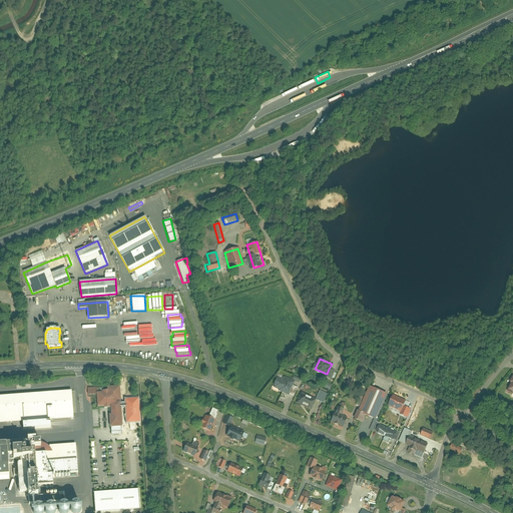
[(325,378),(331,381),(335,371),(329,369),(327,374),(325,378)]
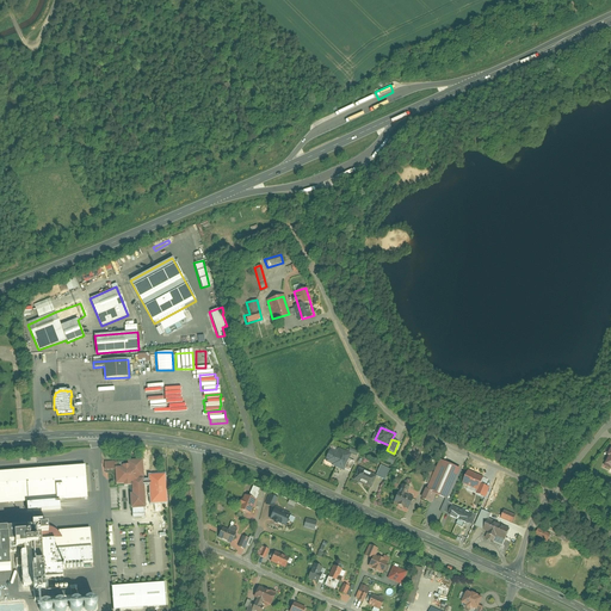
[(415,446),(411,455),(418,457),(421,450),(415,446)]
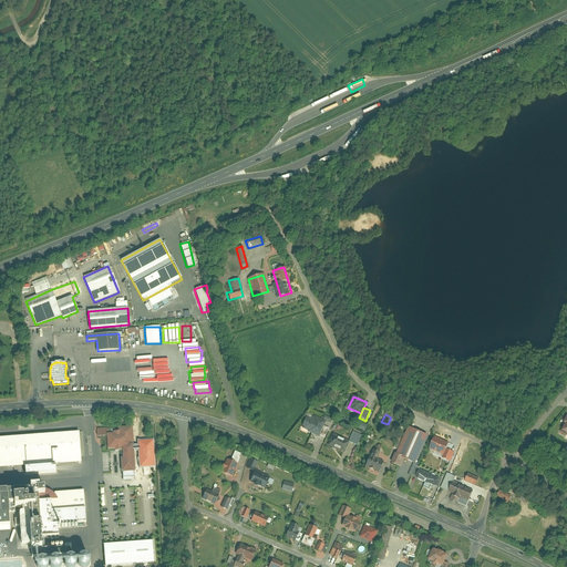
[(320,437),(327,421),(325,420),(316,416),(313,420),(307,416),(302,428),(309,431),(309,432),(320,437)]
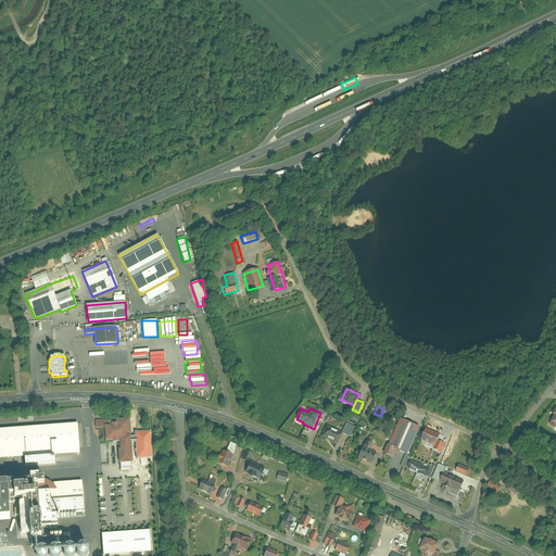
[(362,417),(353,414),(351,419),(359,422),(362,417)]
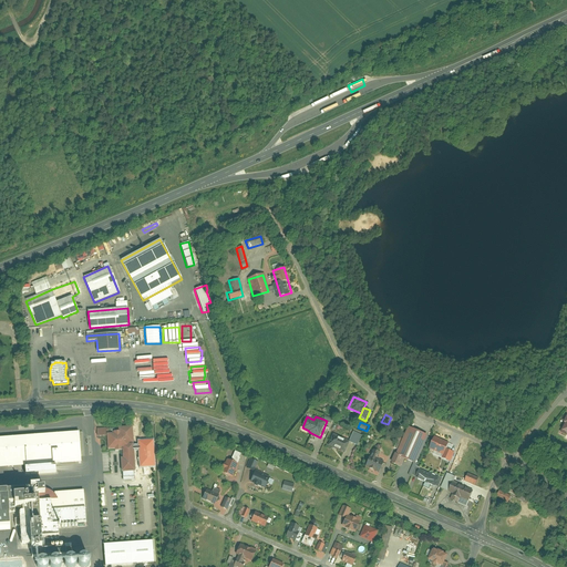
[(429,434),(410,426),(398,454),(405,457),(416,462),(429,434)]
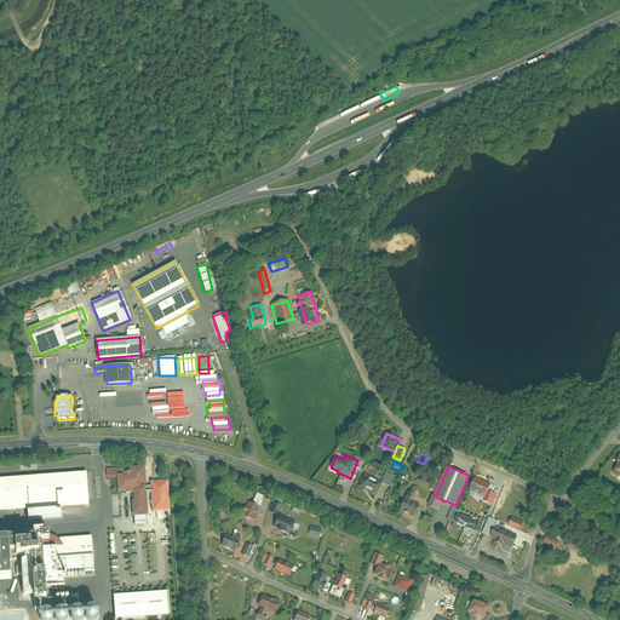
[(109,477),(109,480),(110,480),(112,480),(113,480),(115,481),(116,483),(116,484),(116,488),(119,488),(119,492),(126,492),(126,493),(132,493),(135,522),(147,522),(144,487),(141,487),(139,484),(144,484),(143,469),(109,470),(107,470),(107,478),(109,477)]
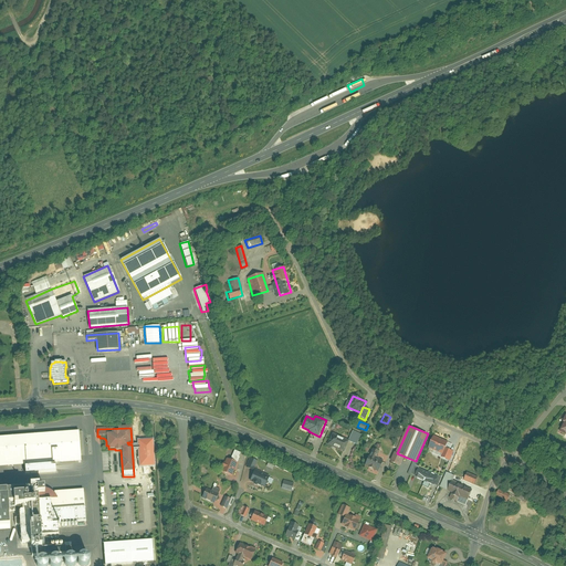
[(0,465),(24,463),(24,474),(54,471),(53,461),(80,459),(77,431),(0,437),(0,465)]
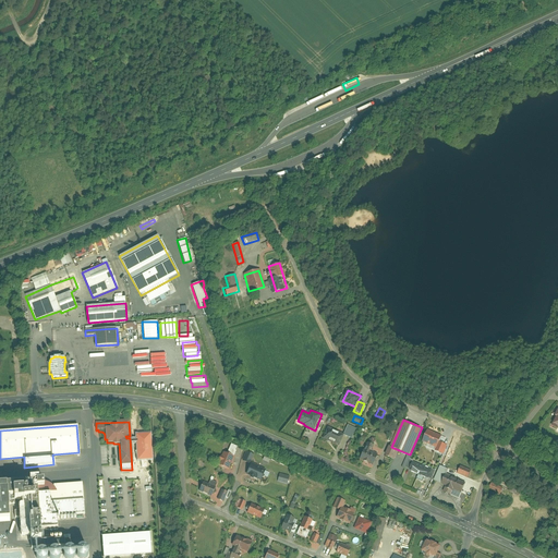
[(353,438),(356,428),(348,425),(344,434),(353,438)]
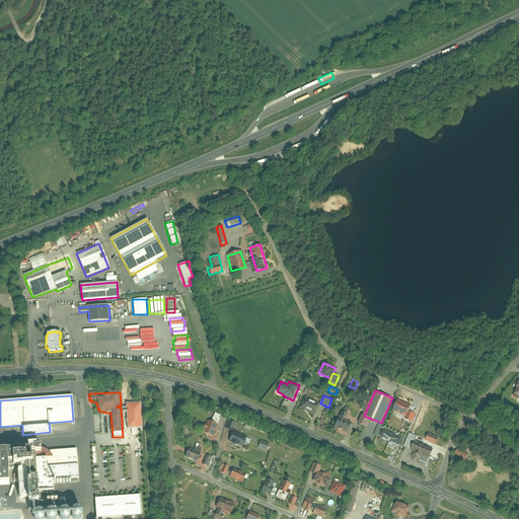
[(320,403),(305,397),(301,408),(315,414),(320,403)]
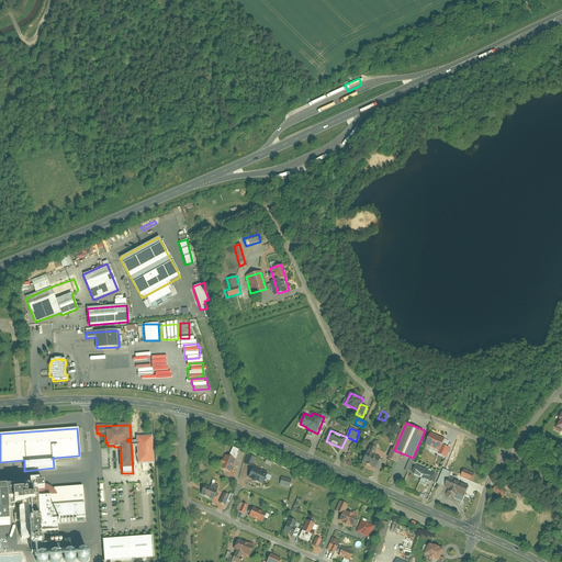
[(446,439),(431,433),(426,445),(440,450),(442,445),(446,439)]
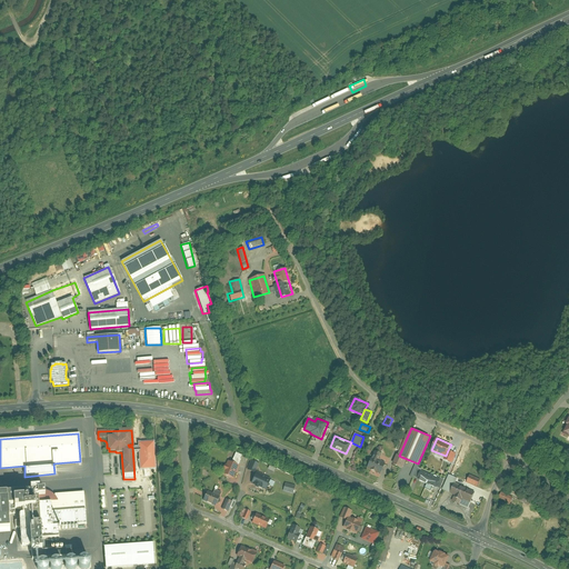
[(155,442),(139,443),(140,470),(156,469),(155,442)]
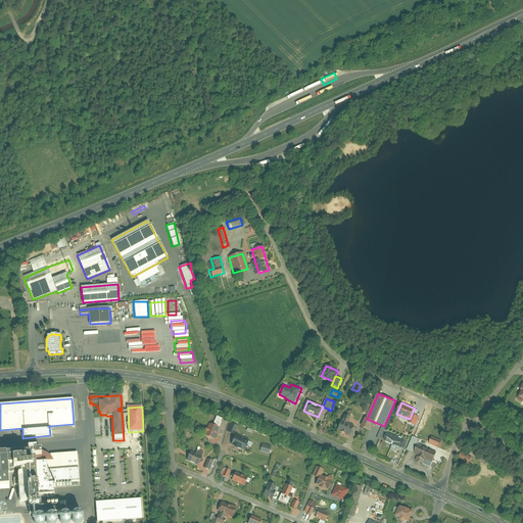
[(409,422),(417,426),(420,418),(412,414),(410,419),(409,422)]
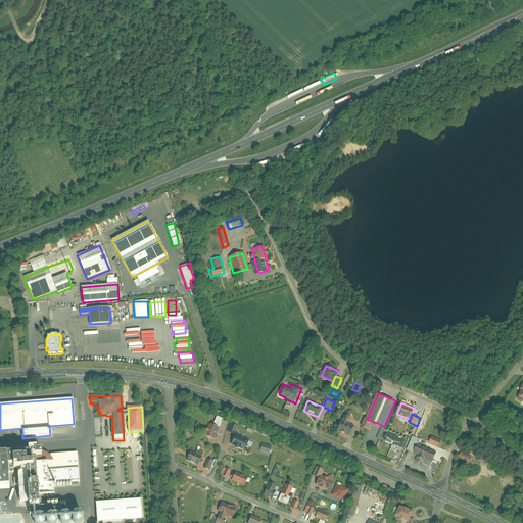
[(430,417),(425,415),(415,436),(427,441),(431,432),(425,429),(430,417)]
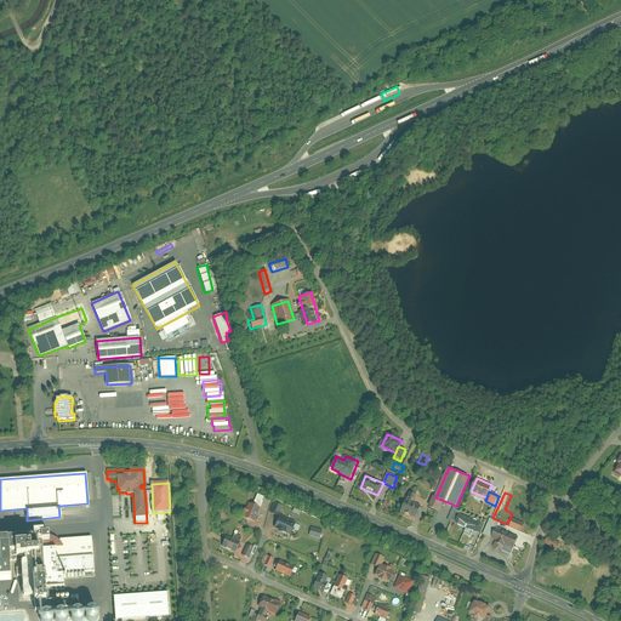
[(257,494),(254,505),(261,508),(266,496),(257,494)]
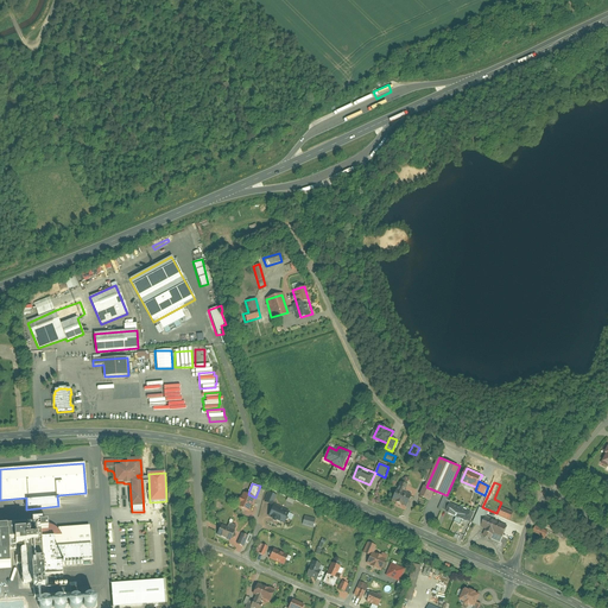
[(420,496),(430,501),(435,491),(426,487),(425,486),(420,496)]
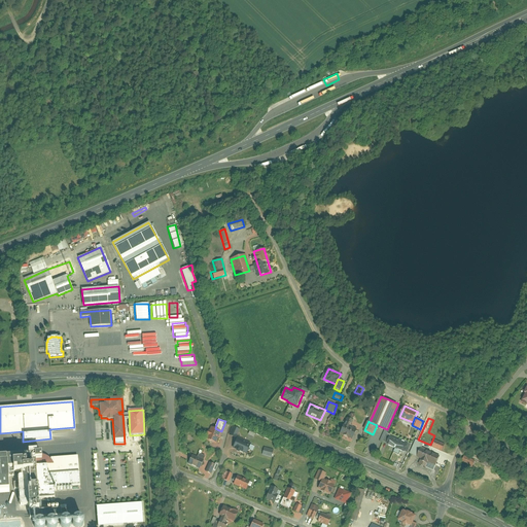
[(349,427),(344,424),(340,433),(352,440),(356,430),(349,427)]
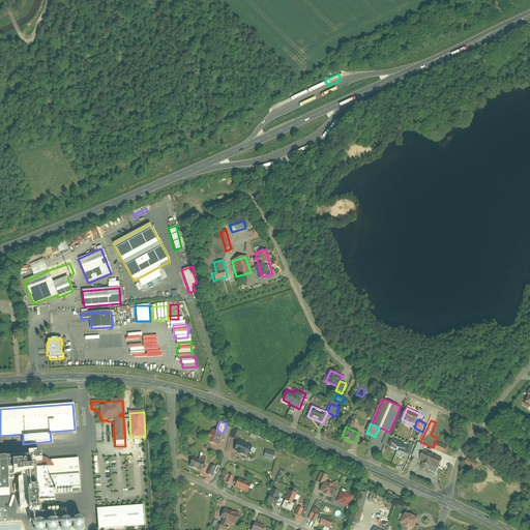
[(241,432),(235,429),(231,438),(237,441),(241,432)]
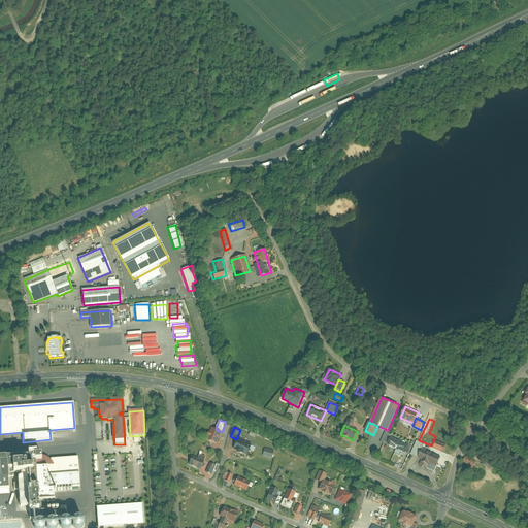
[(217,444),(222,432),(216,429),(211,428),(206,440),(217,444)]
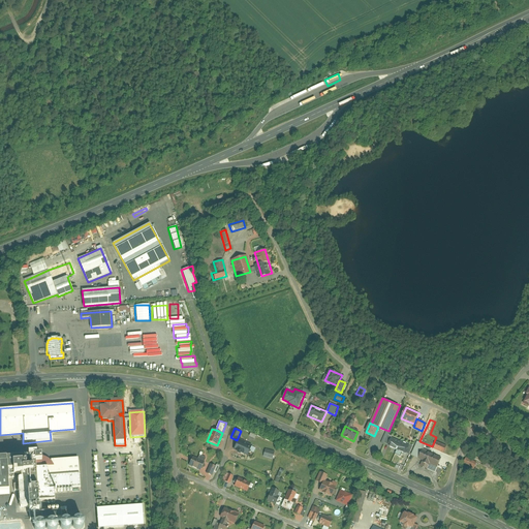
[(410,445),(392,437),(389,444),(389,445),(407,454),(407,453),(410,445)]
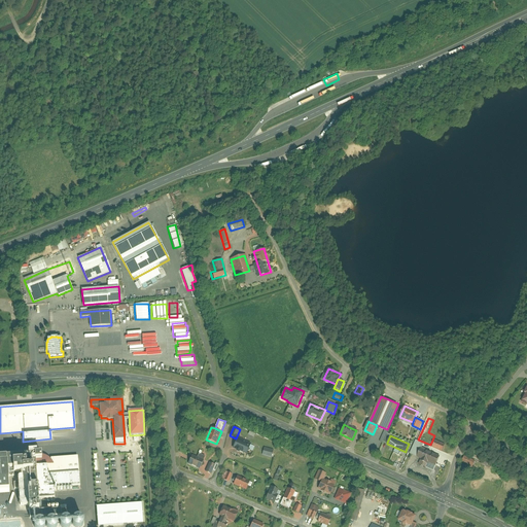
[(447,441),(437,436),(433,447),(443,451),(447,441)]
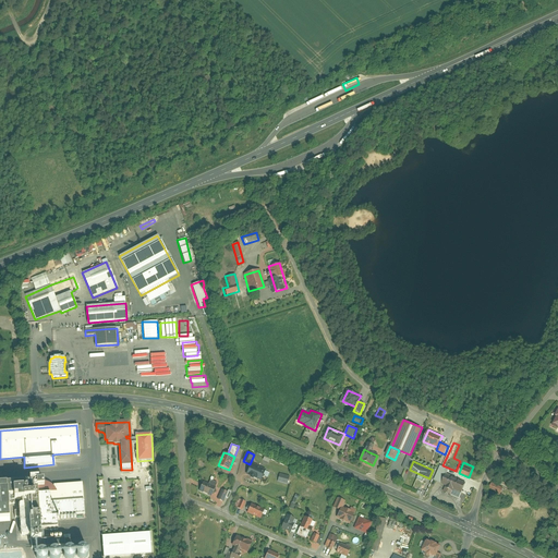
[(266,470),(251,463),(246,474),(262,481),(266,470)]
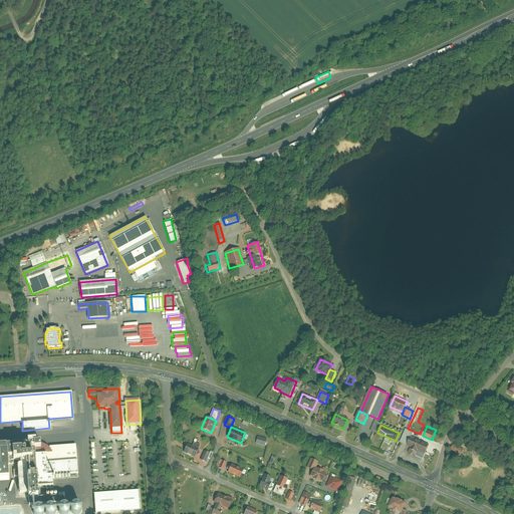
[(267,439),(258,436),(257,444),(266,446),(267,439)]
